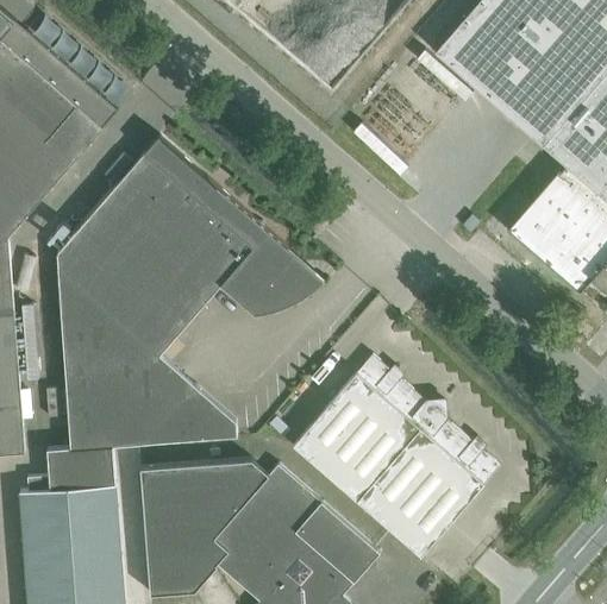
[(606,0),(480,0),(435,54),(565,167),(561,172),(558,171),(507,231),(579,294),(590,281),(606,294),(606,0)]
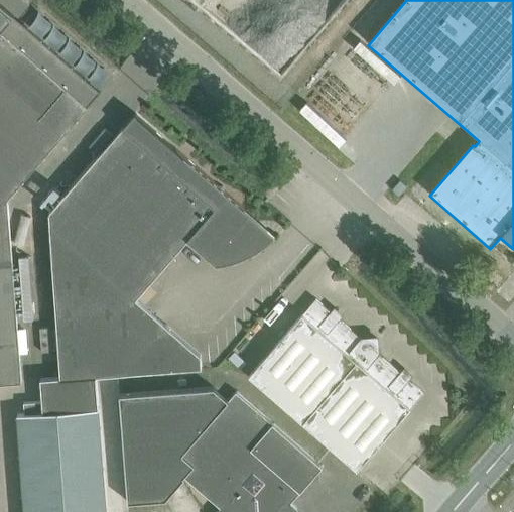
[(0,386),(20,385),(11,267),(6,203),(80,118),(86,110),(99,95),(98,94),(11,19),(0,9),(0,386)]
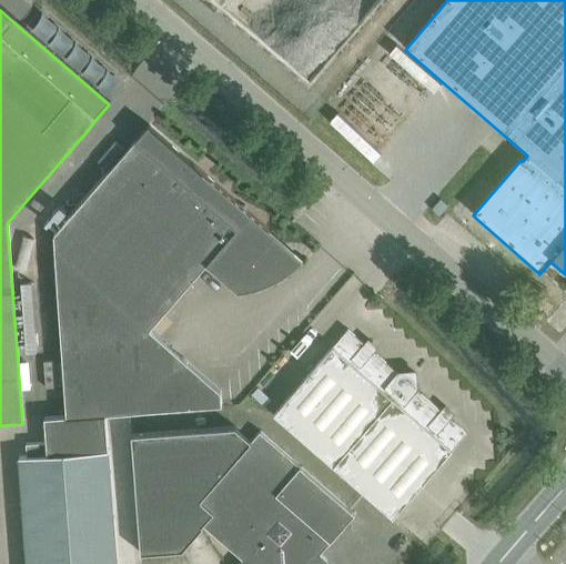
[(132,145),(52,238),(64,420),(64,421),(103,418),(198,411),(220,409),(219,395),(158,342),(149,333),(162,318),(206,267),(238,293),(249,291),(260,288),(271,283),(281,278),(291,272),(293,270),(295,269),(296,267),(299,264),(301,263),(268,234),(147,129),(132,145)]
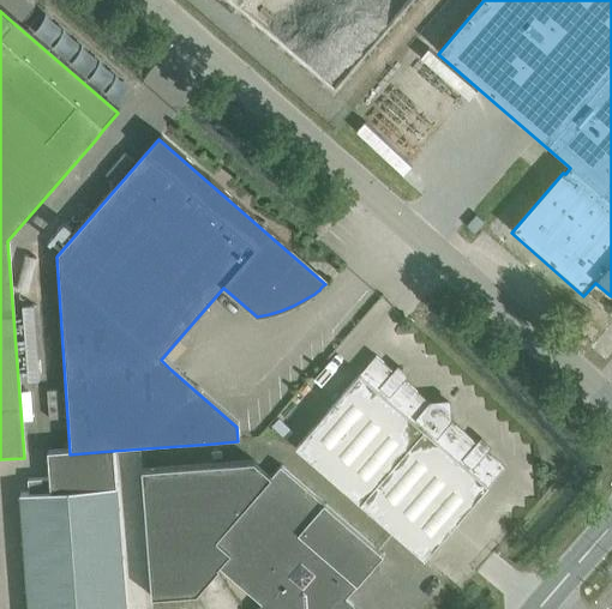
[(132,164),(124,157),(105,179),(113,186),(132,164)]
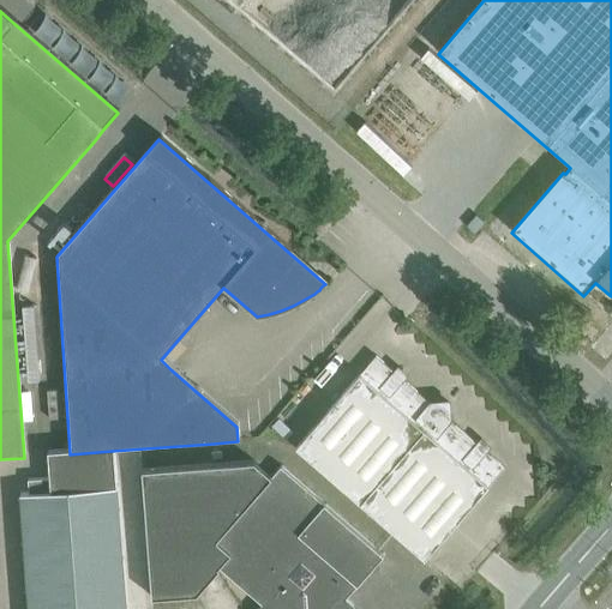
[(359,507),(447,406),(429,408),(375,360),(294,451),(359,507)]
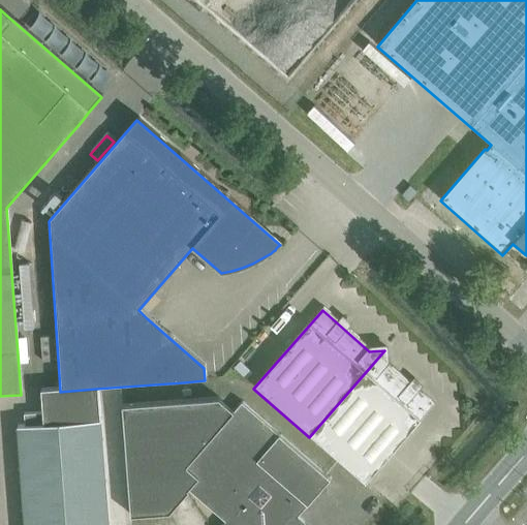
[(384,350),(309,437),(365,485),(433,406),(385,365),(384,350)]
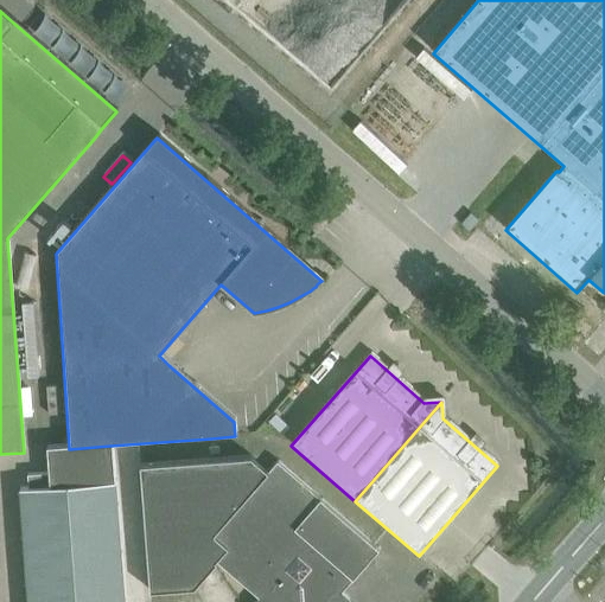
[(27,491),(19,492),(27,601),(122,601),(110,446),(69,449),(69,448),(46,449),(49,476),(26,478),(27,491)]
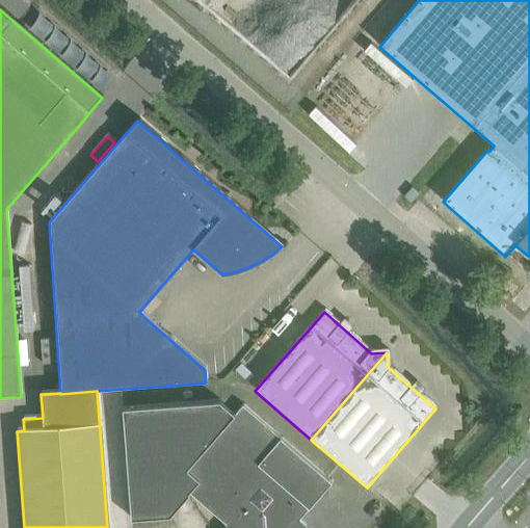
[(242,406),(234,416),(217,402),(122,410),(130,520),(168,517),(187,495),(226,527),(303,527),(298,523),(332,484),(242,406)]
